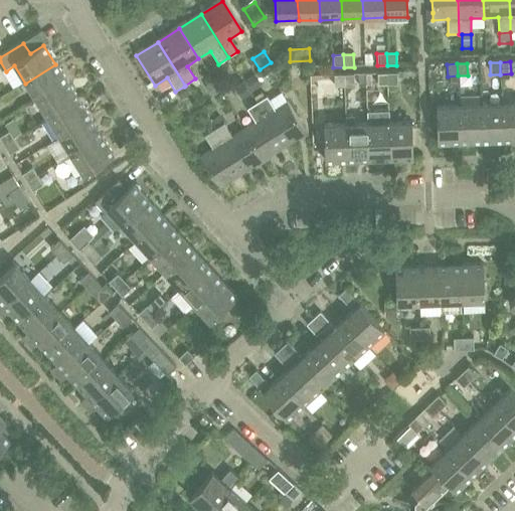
[(55,64),(25,83),(36,102),(67,82),(55,64)]
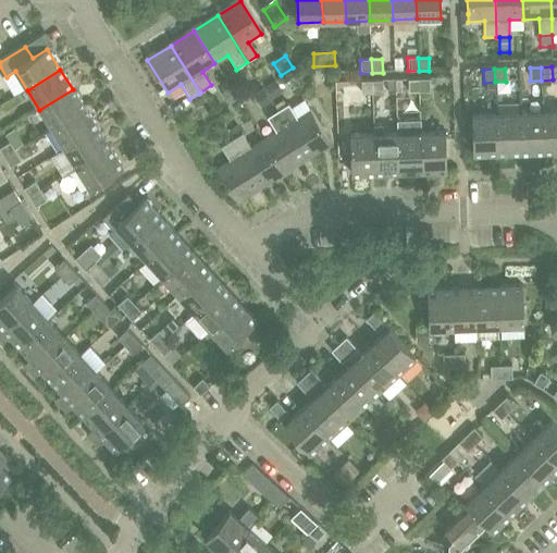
[(430,80),(418,81),(419,93),(430,93),(430,80)]
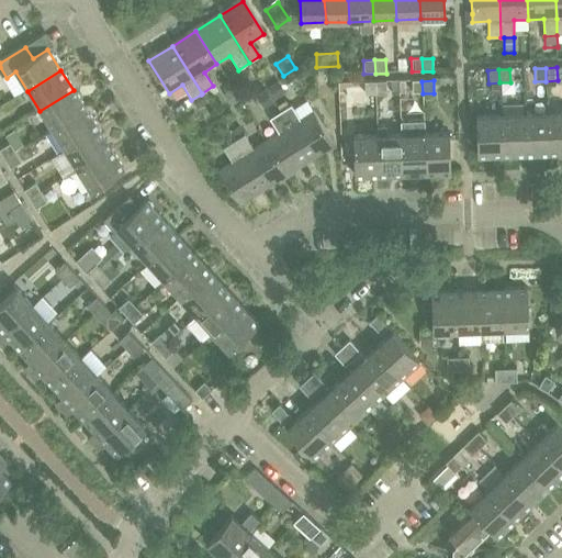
[(423,93),(422,81),(412,81),(412,95),(423,93)]
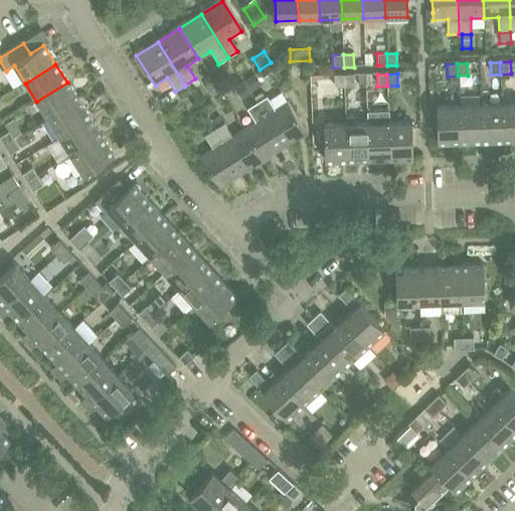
[(344,88),(343,75),(334,75),(334,88),(344,88)]
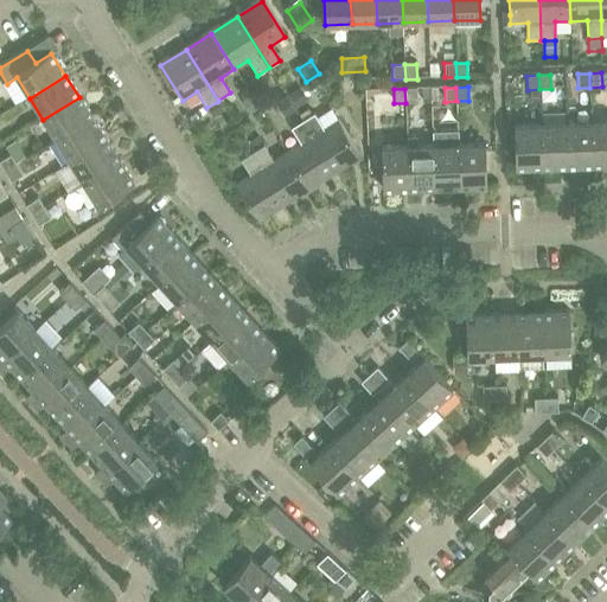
[(417,89),(404,89),(406,103),(417,103),(417,89)]
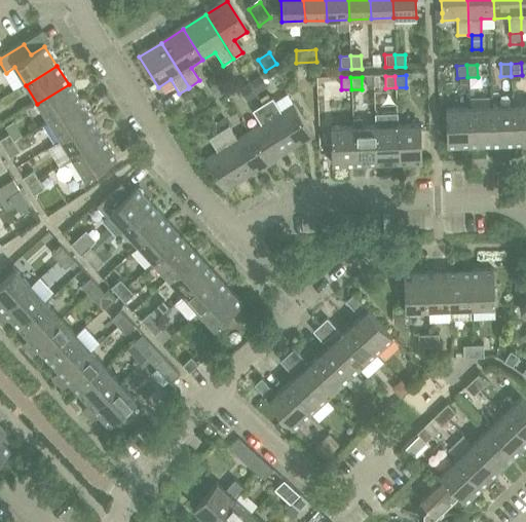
[(259,78),(258,78),(250,83),(250,84),(257,95),(266,88),(259,78)]
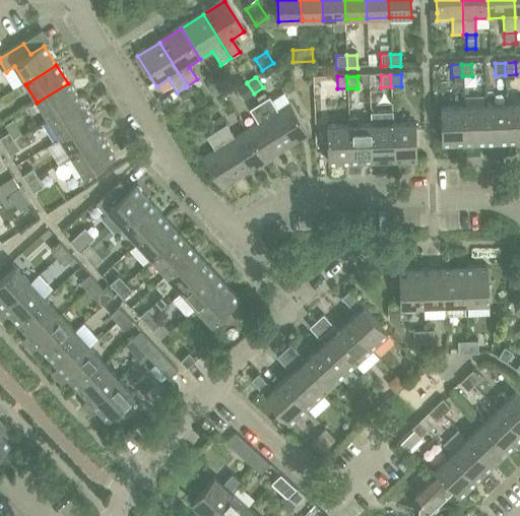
[(68,83),(37,103),(49,121),(79,102),(68,83)]
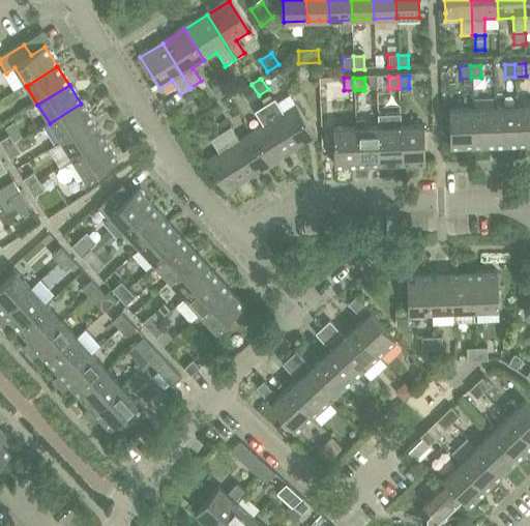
[(218,101),(226,96),(218,86),(211,91),(218,101)]
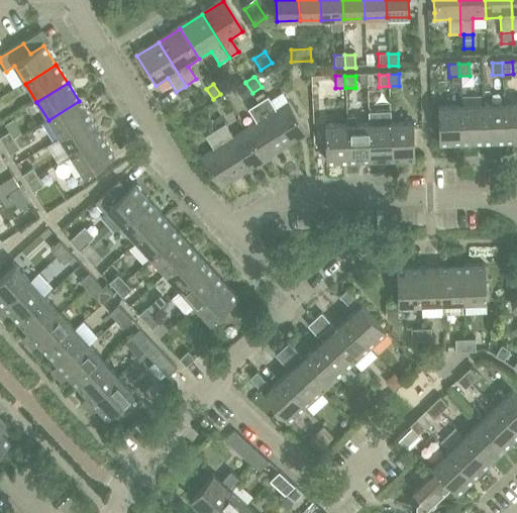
[(244,85),(235,91),(242,101),(251,95),(244,85)]
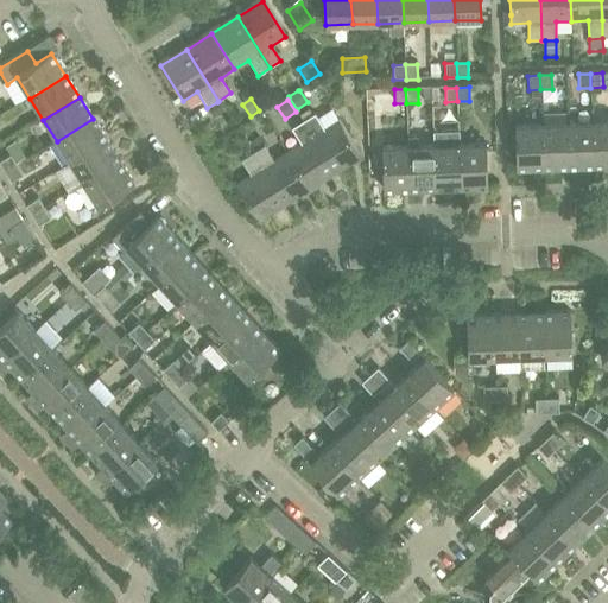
[(217,102),(207,108),(206,109),(213,119),(223,112),(217,102)]
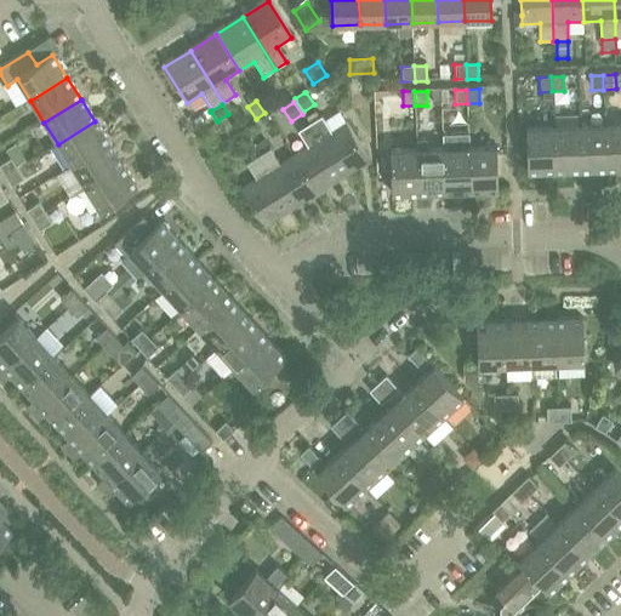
[(322,118),(309,125),(343,177),(369,161),(346,124),(331,133),(322,118)]
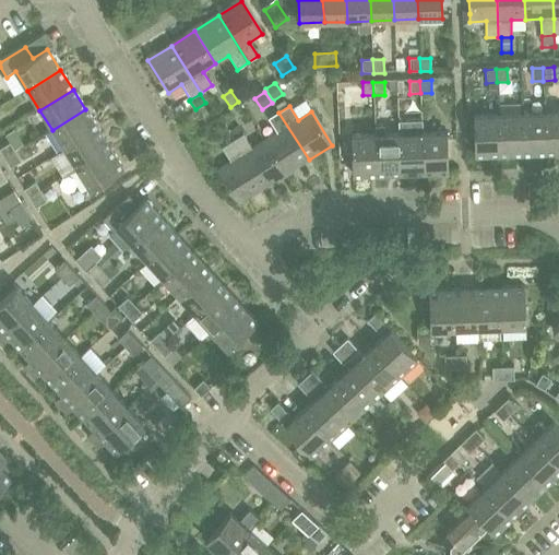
[(85,109),(52,130),(64,150),(98,129),(85,109)]
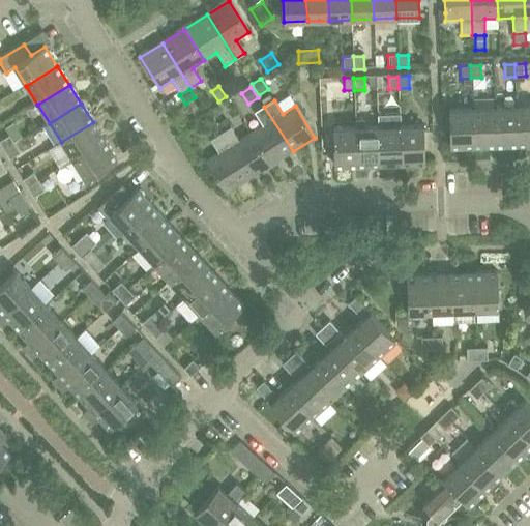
[(263,126),(251,134),(270,166),(293,151),(264,107),(254,113),(263,126)]
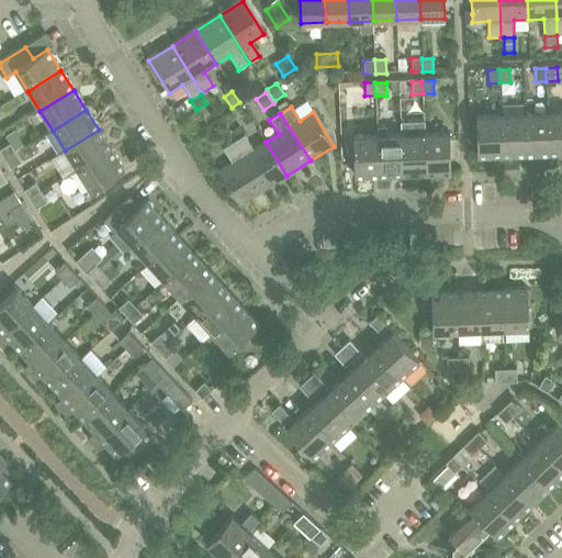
[(561,114),(548,115),(549,155),(561,154),(561,114)]
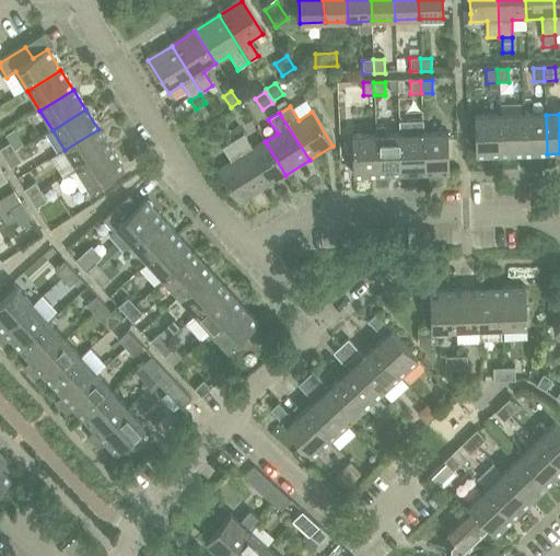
[(546,115),(522,116),(523,155),(547,154),(546,115)]
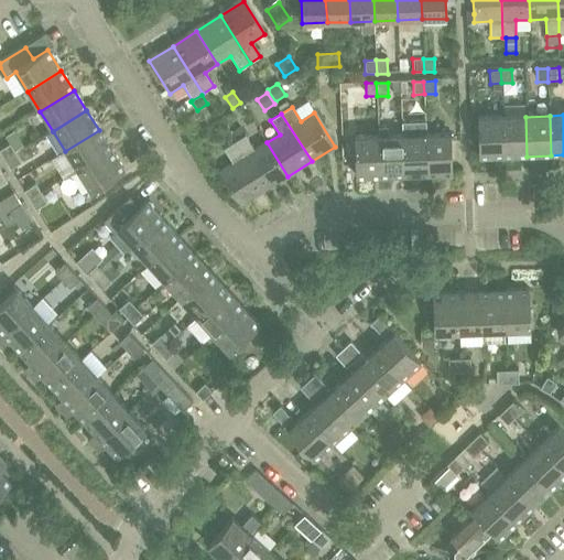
[(525,117),(502,118),(503,158),(527,157),(525,117)]
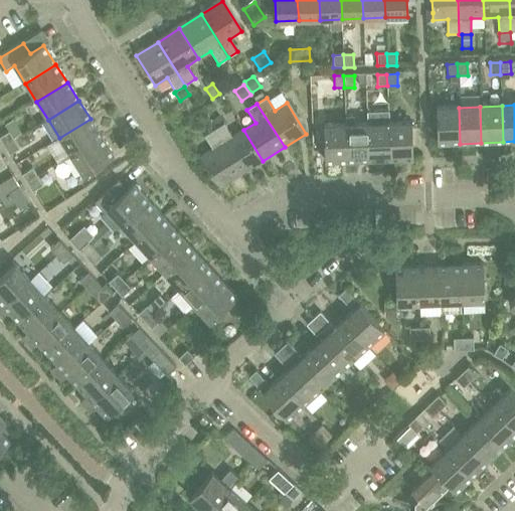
[(460,144),(459,108),(436,109),(438,145),(460,144)]
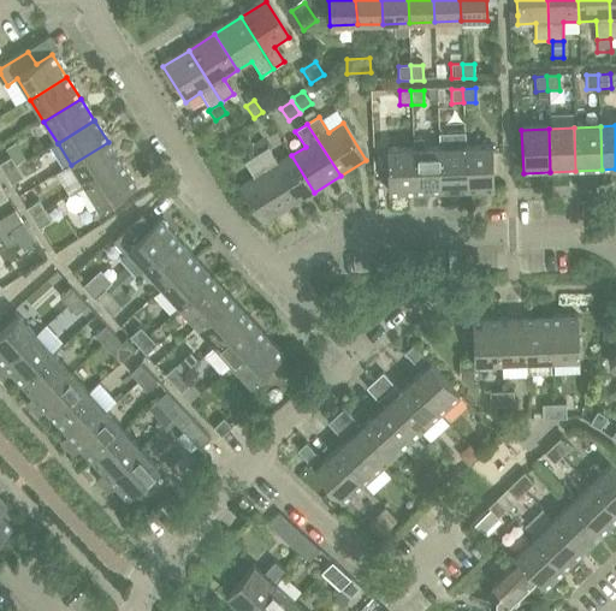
[(259,155),(267,149),(265,146),(262,141),(253,146),(259,155)]
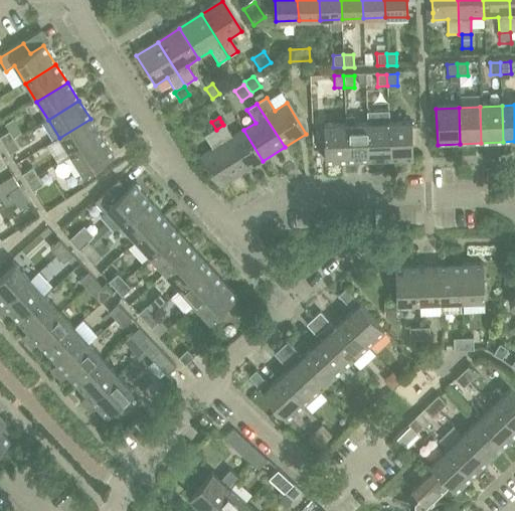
[(346,126),(345,126),(347,162),(368,161),(367,125),(355,126),(355,118),(346,118),(346,126)]
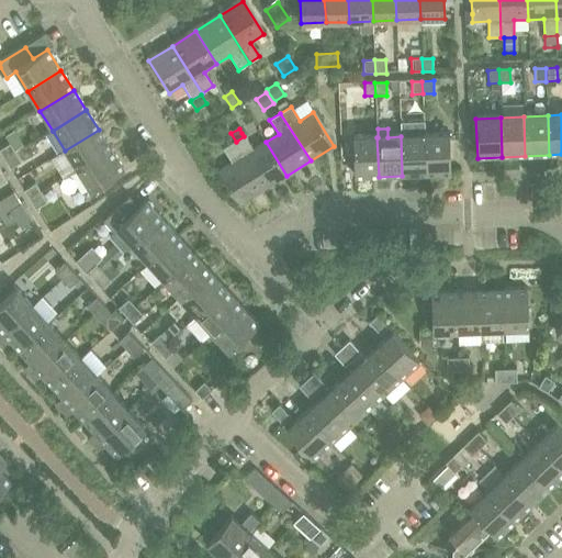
[(99,130),(65,151),(78,171),(111,151),(99,130)]
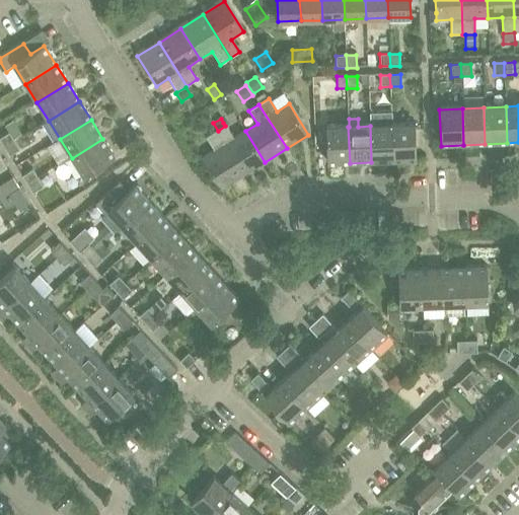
[(392,125),(370,126),(371,162),(393,161),(392,125)]
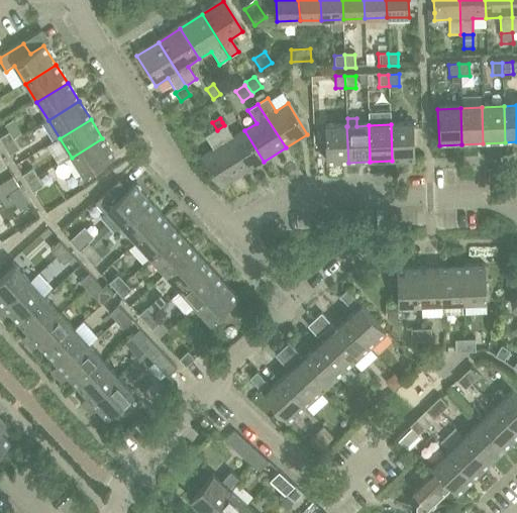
[(413,124),(391,124),(392,161),(414,160),(413,124)]
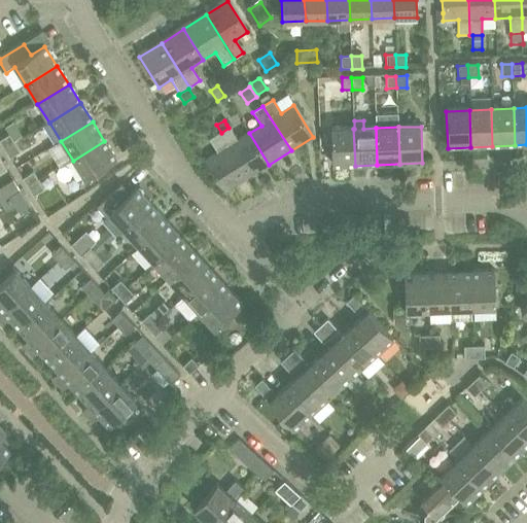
[(246,178),(269,165),(249,133),(237,141),(229,128),(221,133),(219,135),(246,178)]
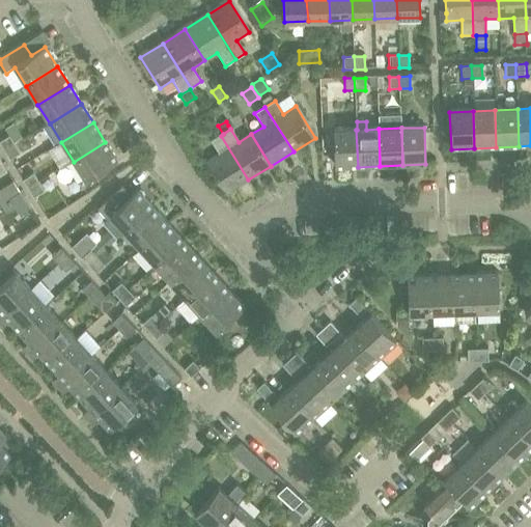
[(358,167),(356,130),(333,131),(335,168),(358,167)]
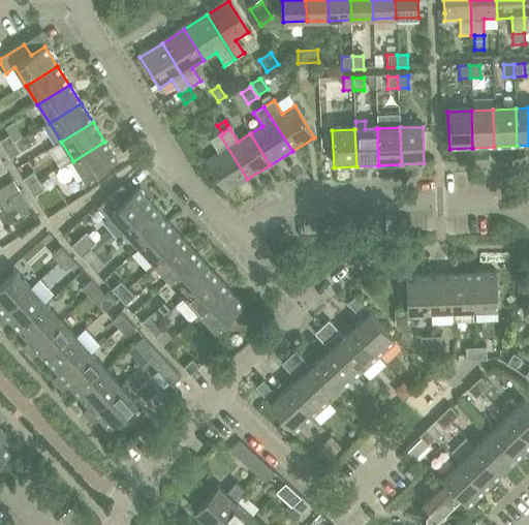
[(247,179),(220,135),(210,141),(218,154),(206,162),(225,193),(247,179)]
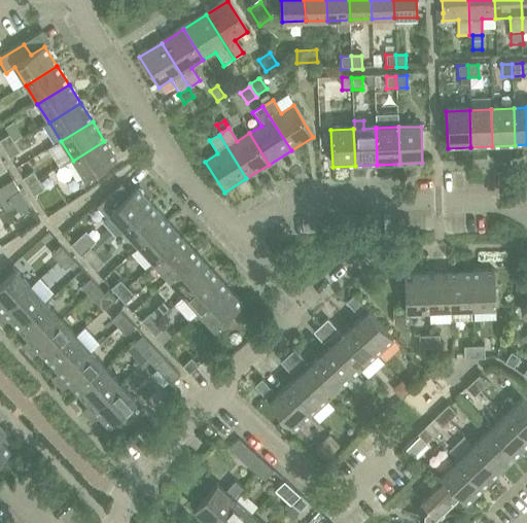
[(0,140),(0,143),(4,150),(14,144),(9,136),(0,140)]
